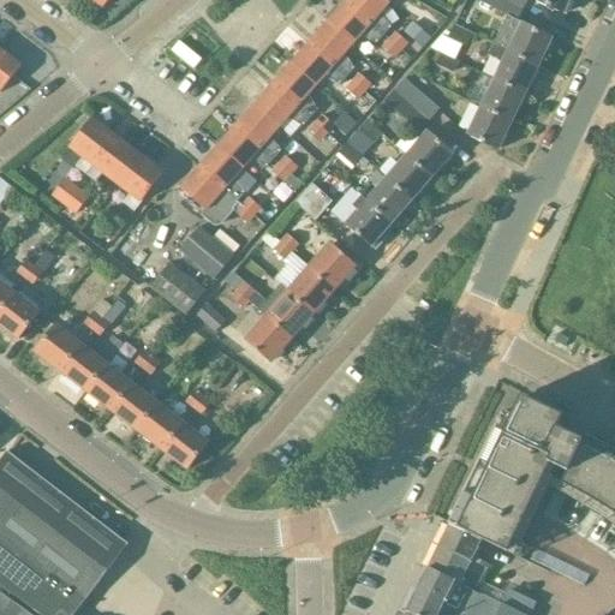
[(384,0),(345,0),(344,1),(383,36),(390,27),(381,11),(388,3),(384,0)]
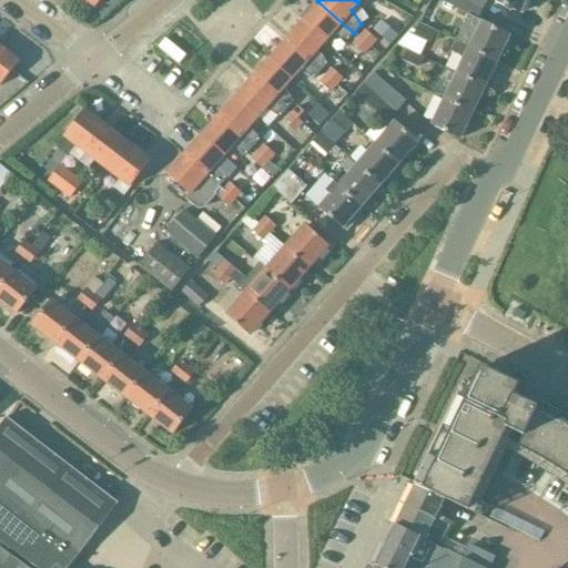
[(444,0),(443,3),(478,20),(483,10),(462,0),(444,0)]
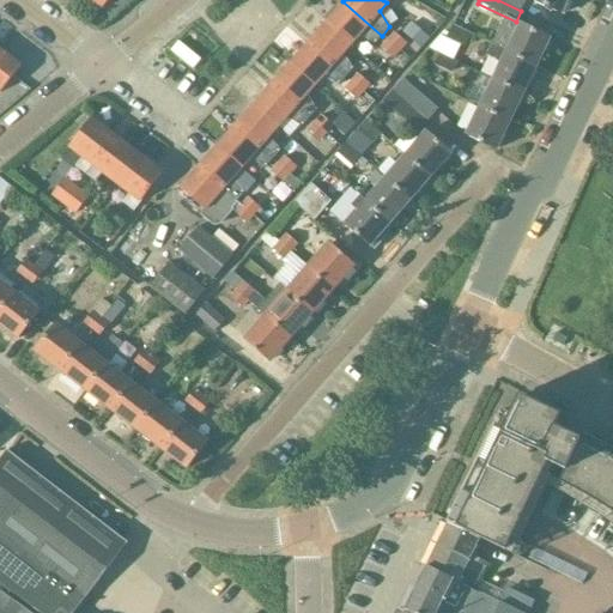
[(498,0),(521,11),(526,0),(498,0)]
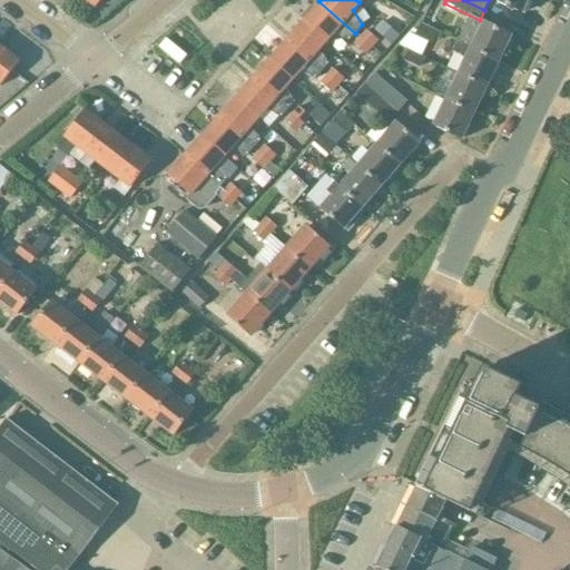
[(492,0),(519,13),(526,0),(492,0)]
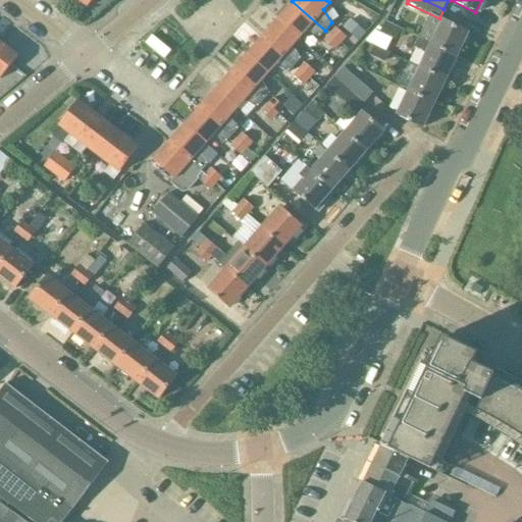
[(292,1),(276,19),(298,38),(305,30),(319,38),(325,31),(292,1)]
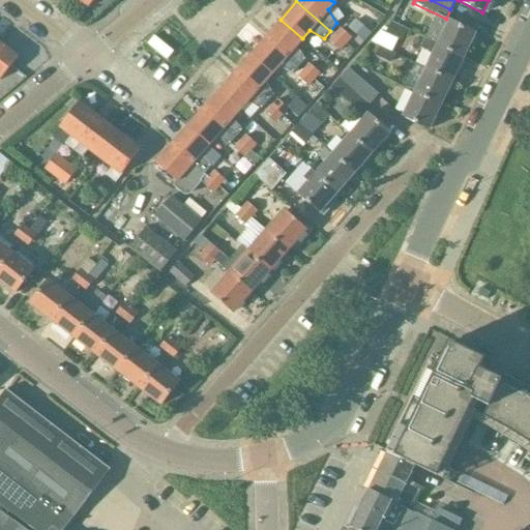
[(281,20),(265,37),(298,67),(304,60),(295,47),(302,38),(281,20)]
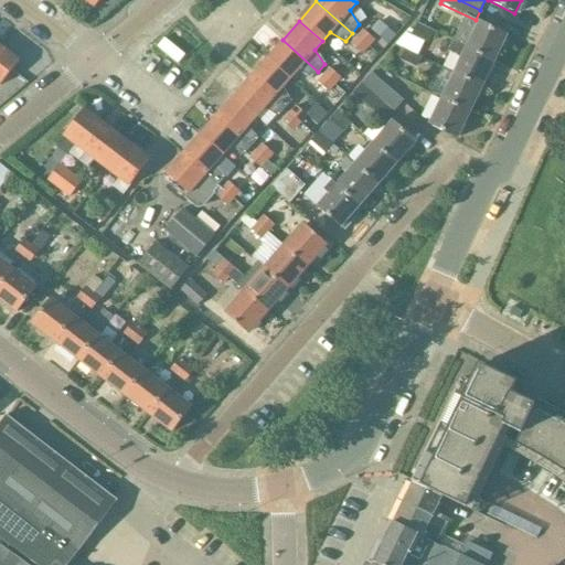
[(371,30),(387,45),(396,35),(379,21),(371,30)]
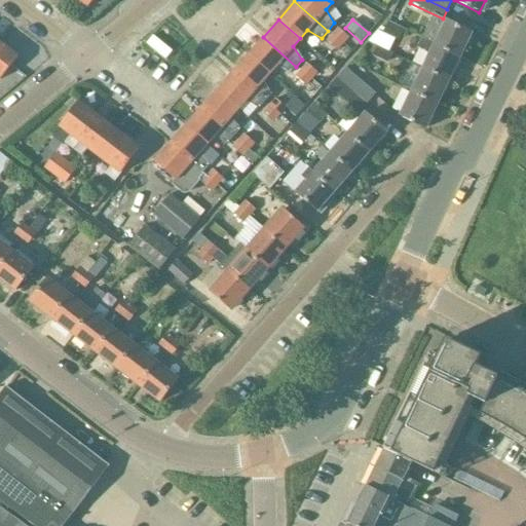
[(470,33),(444,21),(433,43),(422,38),(421,39),(458,58),(470,33)]
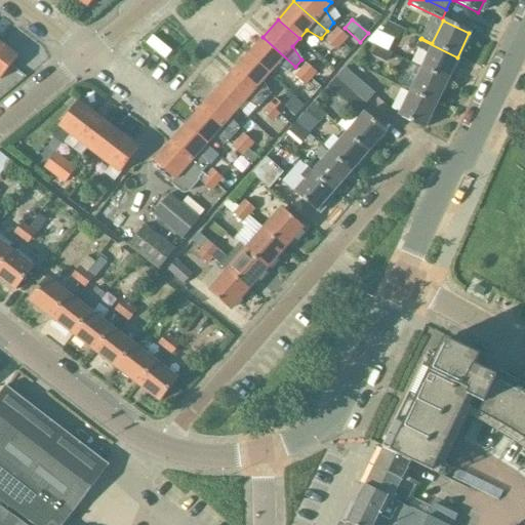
[(388,22),(382,33),(399,40),(404,29),(388,22)]
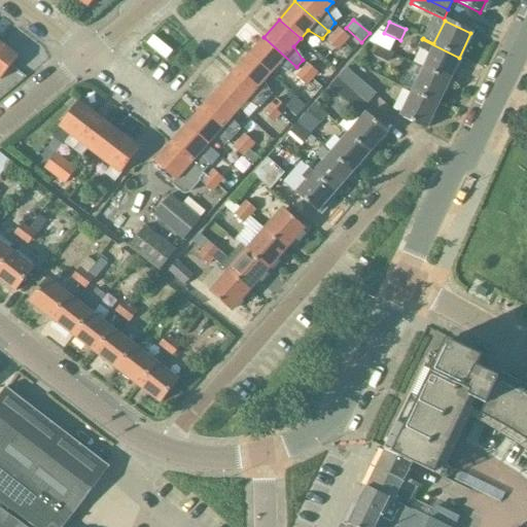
[(339,28),(332,35),(344,44),(350,37),(339,28)]
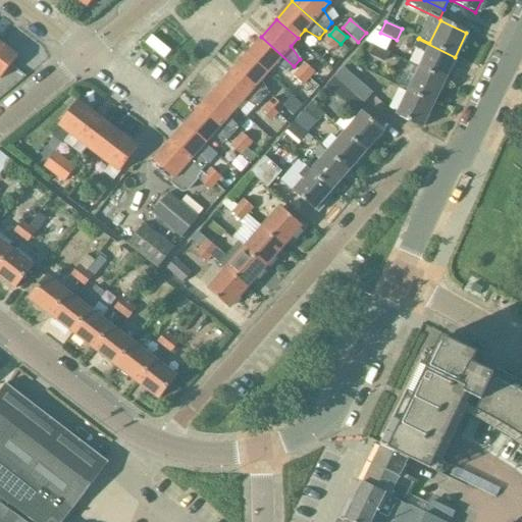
[(329,35),(324,41),(334,50),(341,44),(329,35)]
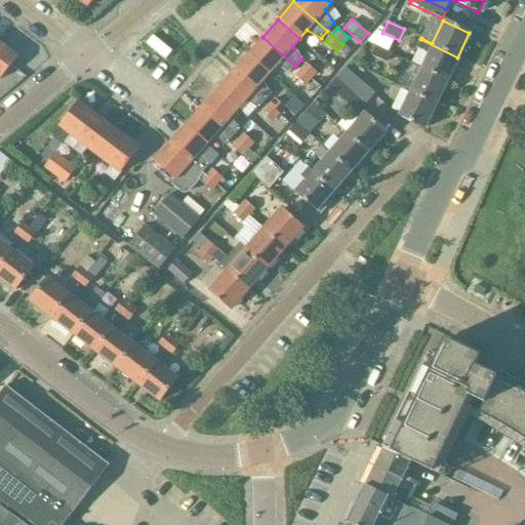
[(263,37),(247,54),(269,74),(275,66),(290,73),(295,67),(263,37)]
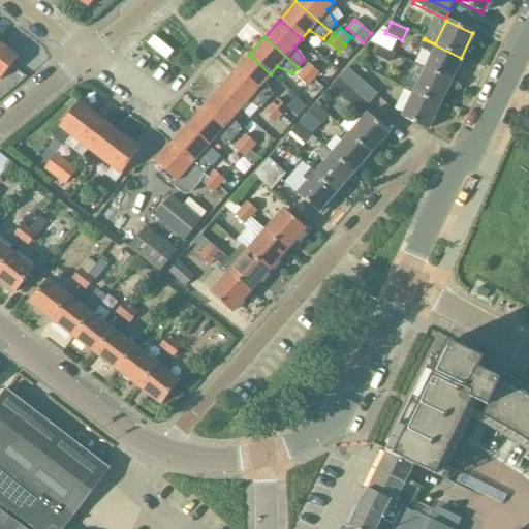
[(430,54),(423,68),(448,82),(461,58),(424,39),(419,49),(430,54)]
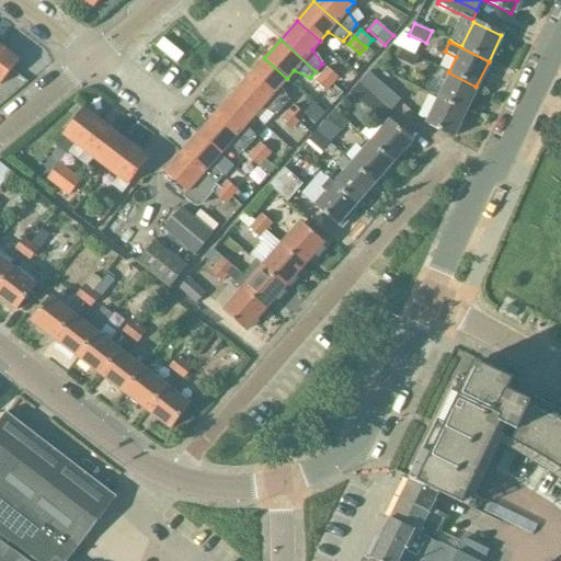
[(0,47),(0,83),(18,61),(0,47)]
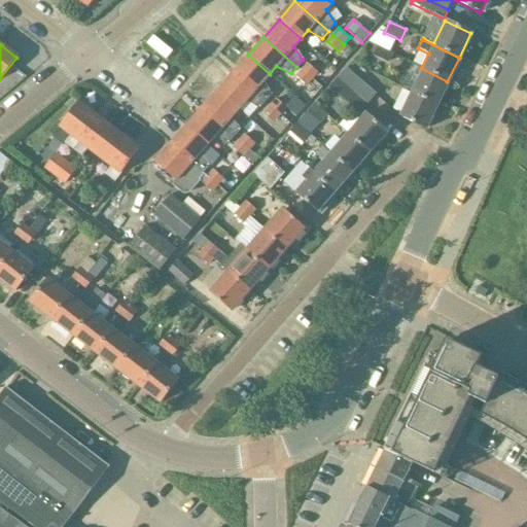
[(373,57),(388,64),(393,53),(378,45),(373,57)]
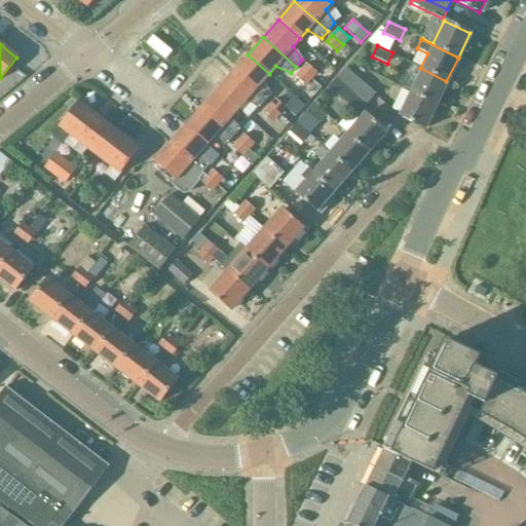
[(248,54),(231,72),(265,102),(271,95),(262,81),(269,74),(248,54)]
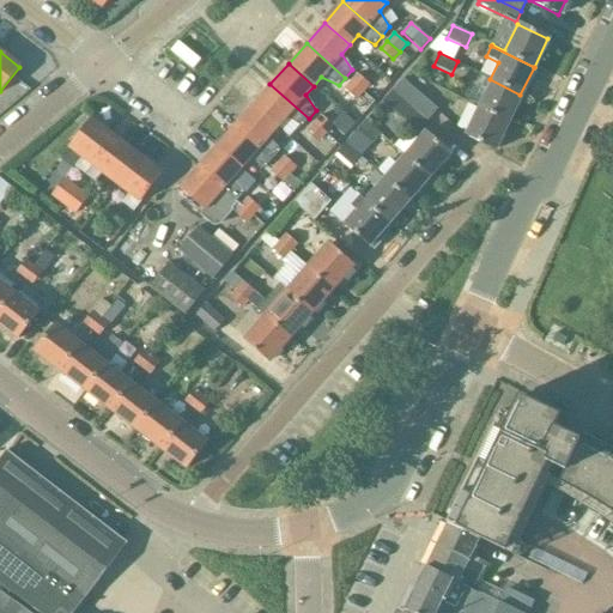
[(357,74),(351,82),(363,92),(370,85),(357,74)]
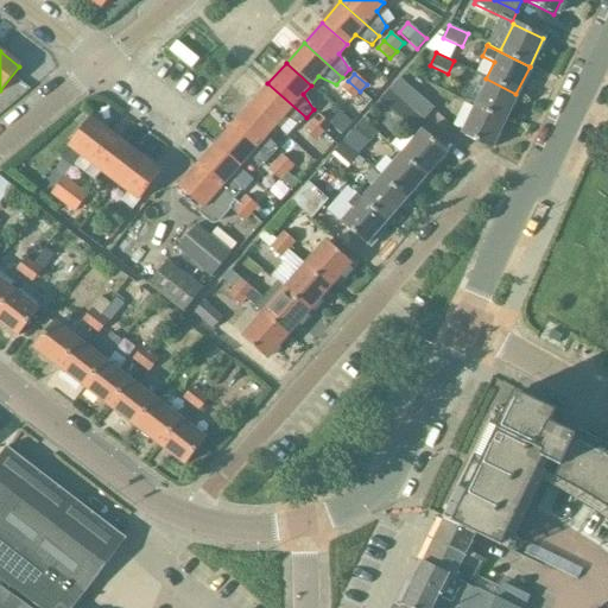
[(399,78),(390,90),(424,121),(435,108),(406,83),(399,78)]
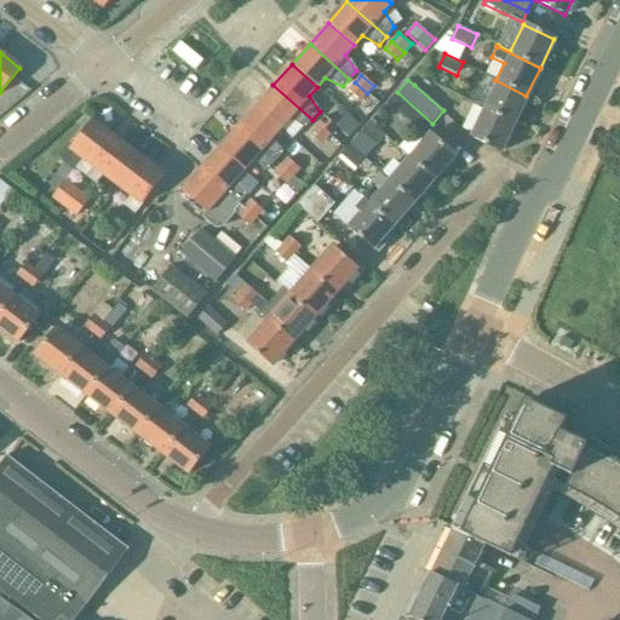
[(482,108),(512,124),(526,96),(495,80),(482,108)]
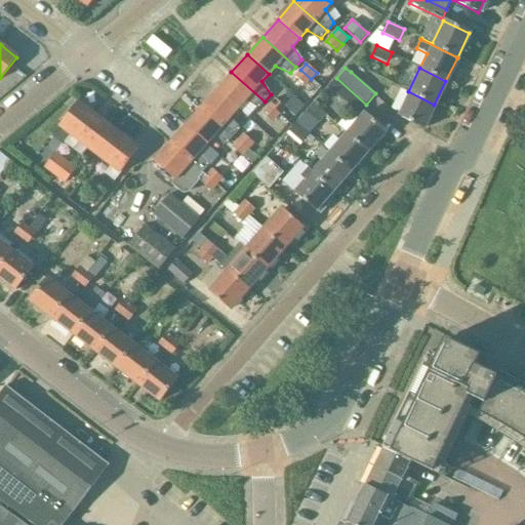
[(294,77),(306,86),(311,79),(300,70),(294,77)]
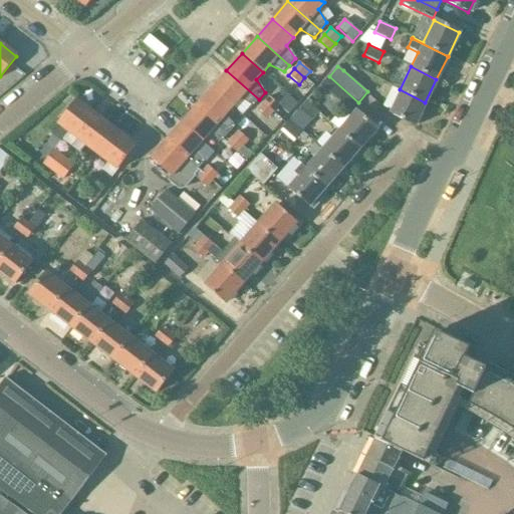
[(226,70),(211,88),(232,106),(239,98),(253,105),(259,99),(226,70)]
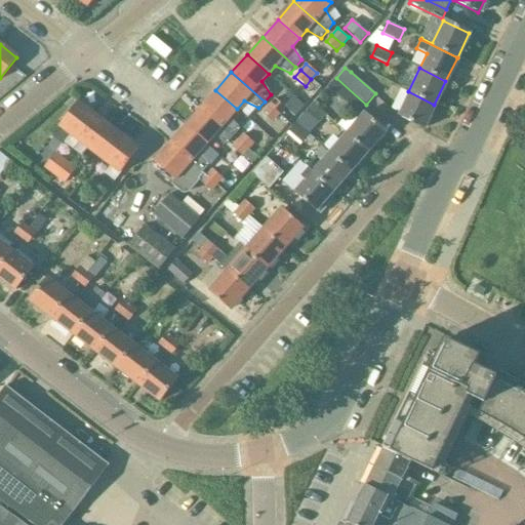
[(336,78),(327,87),(359,114),(366,105),(336,78)]
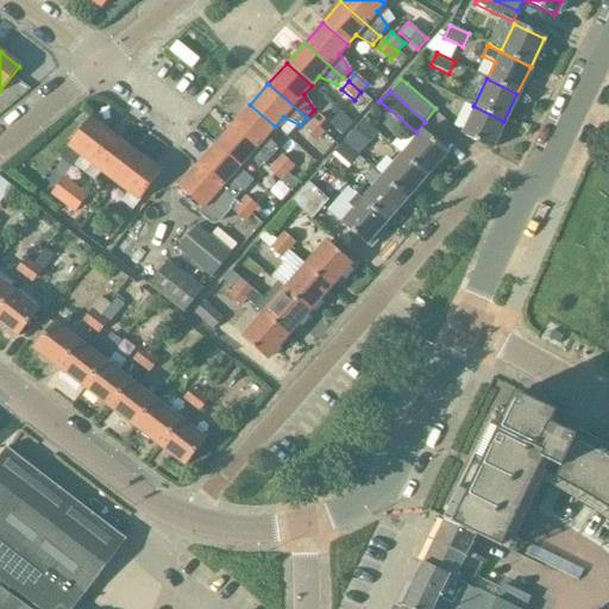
[(250,105),(232,125),(271,159),(278,150),(268,135),(275,126),(250,105)]
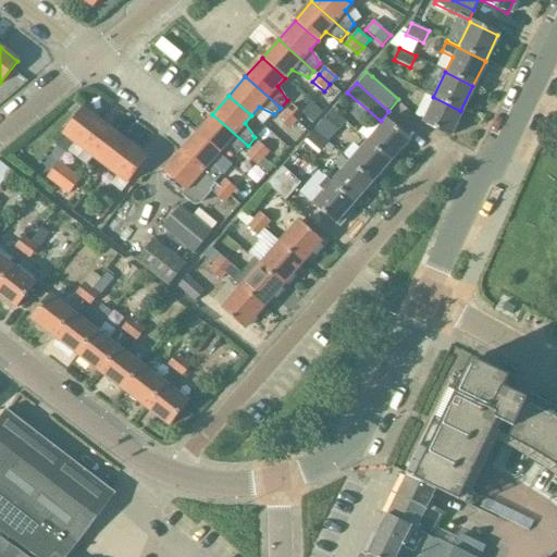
[(421,123),(448,136),(460,111),(433,97),(421,123)]
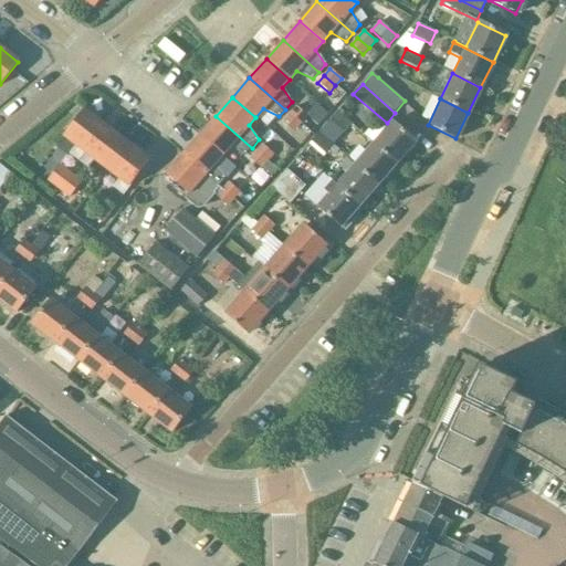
[(296,106),(290,114),(302,124),(307,117),(304,113),(296,106)]
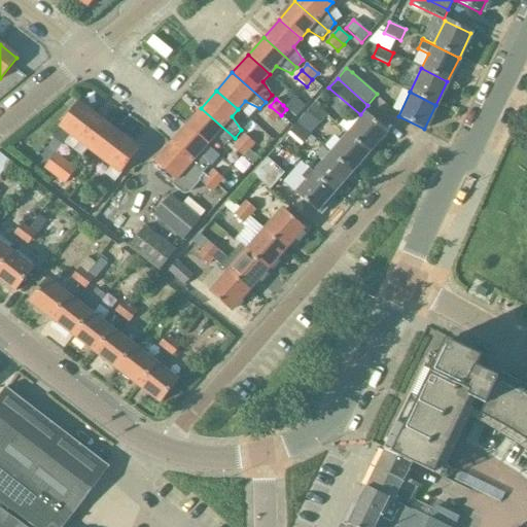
[(306,112),(320,125),(328,115),(315,103),(306,112)]
